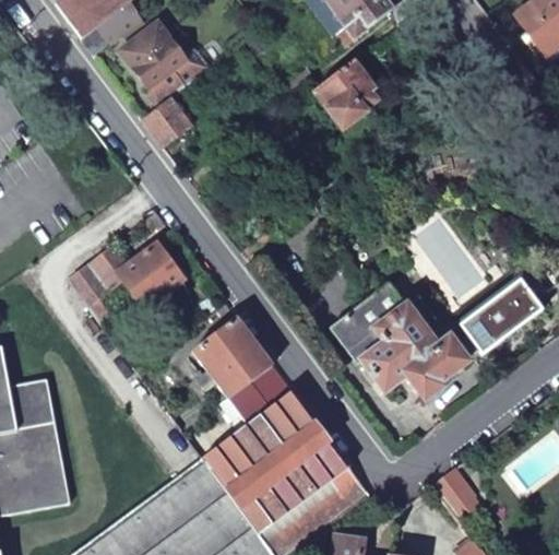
[(54,0),(70,21),(97,0),(54,0)]
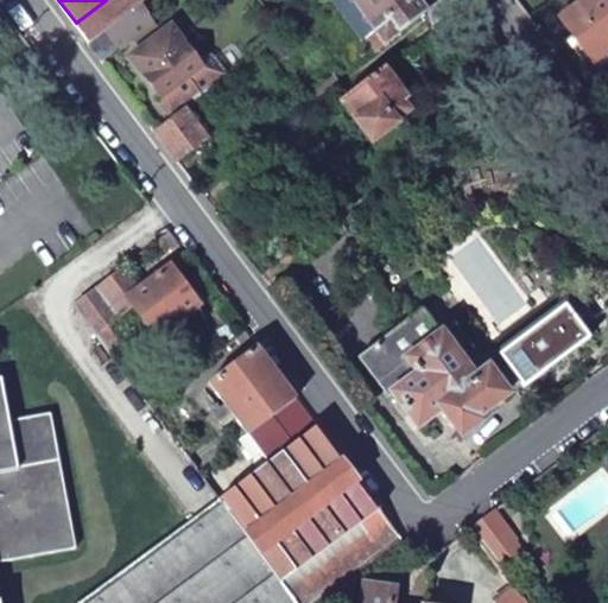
[(103,29),(139,0),(106,0),(76,23),(89,39),(103,29)]
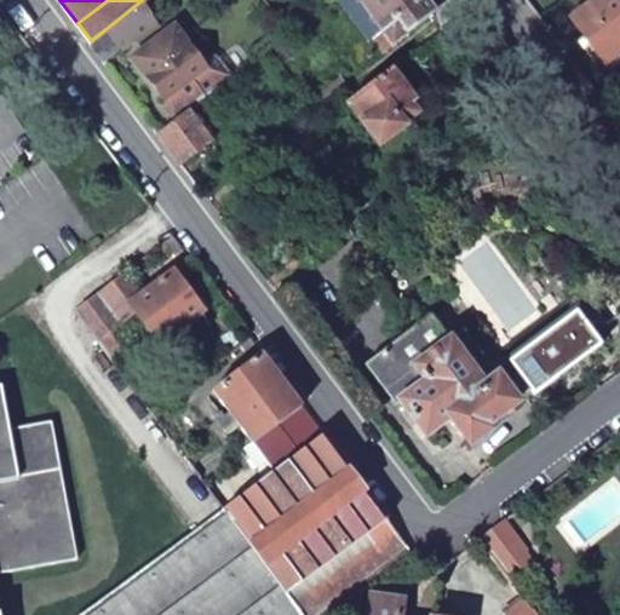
[(361,0),(394,42),(436,11),(428,0),(361,0)]
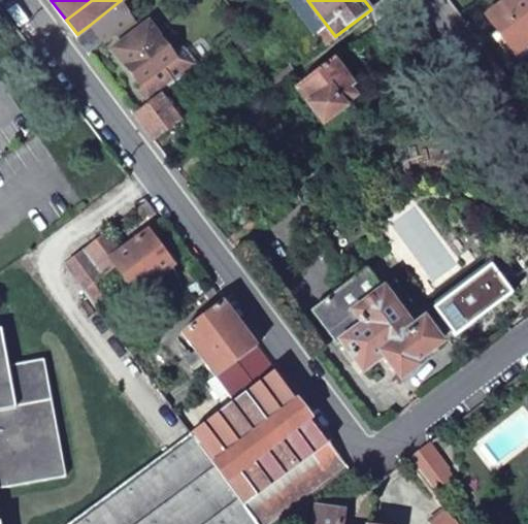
[(499,0),(486,11),(516,51),(527,40),(527,0),(499,0)]
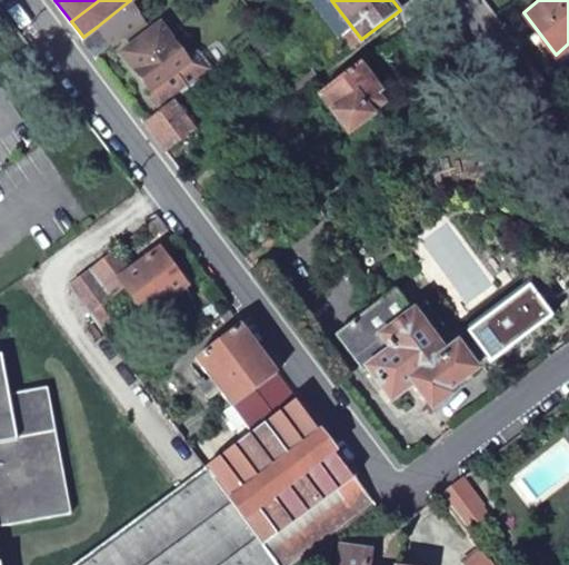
[(173,99),(191,86),(177,67),(188,59),(161,22),(123,50),(165,106),(173,99)]
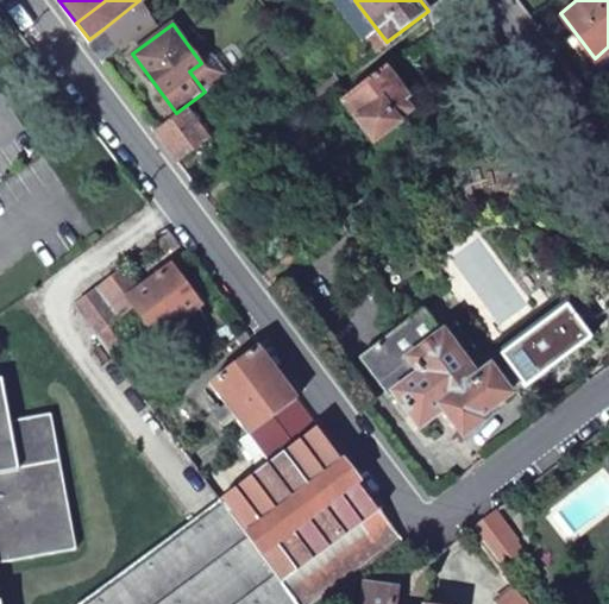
[(89,39),(101,56),(115,45),(104,29),(89,39)]
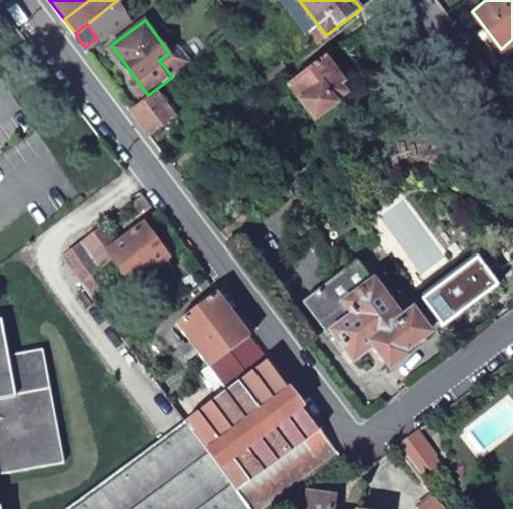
[(343,80),(324,57),(324,55),(294,78),(289,82),(290,83),(315,116),(335,101),(333,99),(345,91),(339,83),(343,80)]
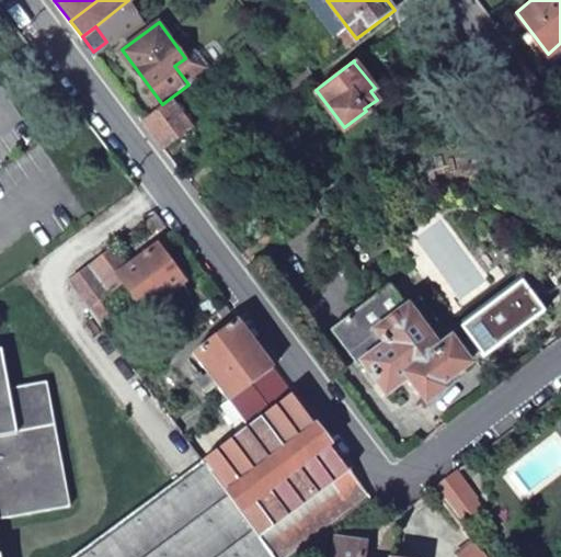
[(316,90),(321,86),(309,70),(284,91),(295,106),(316,90)]
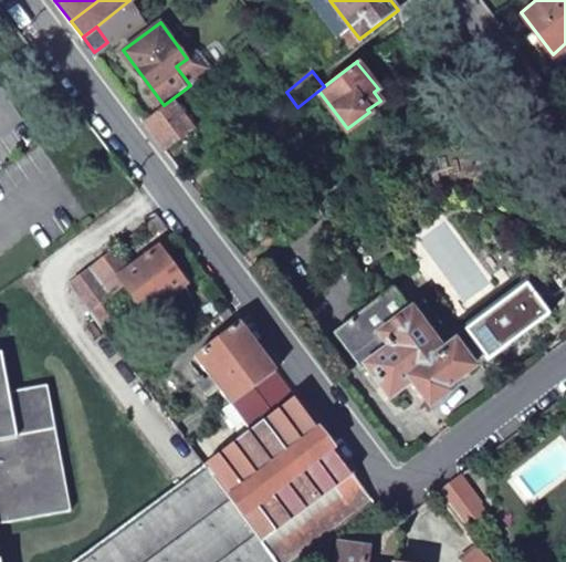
[(181,137),(195,126),(173,99),(164,105),(145,120),(173,157),(187,145),(181,137)]
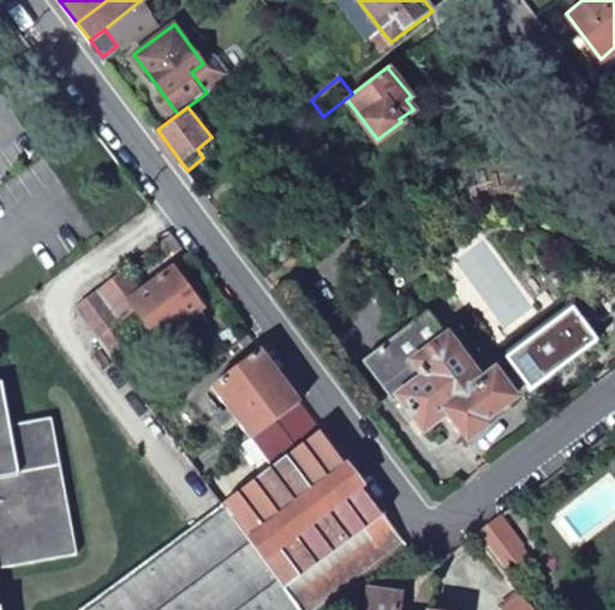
[(183,240),(175,231),(162,240),(169,250),(183,240)]
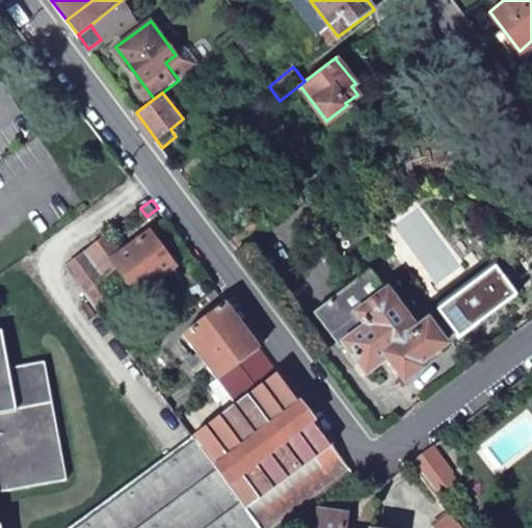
[(112,257),(99,238),(64,264),(84,290),(120,266),(137,290),(175,263),(150,230),(112,257)]
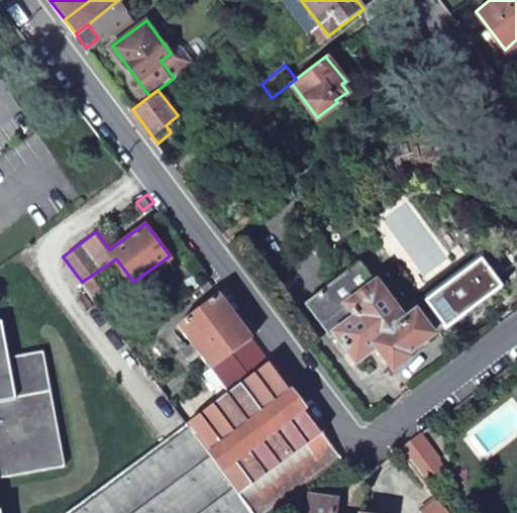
[(483,258),(424,299),(432,309),(439,318),(446,327),(504,286),(483,258)]
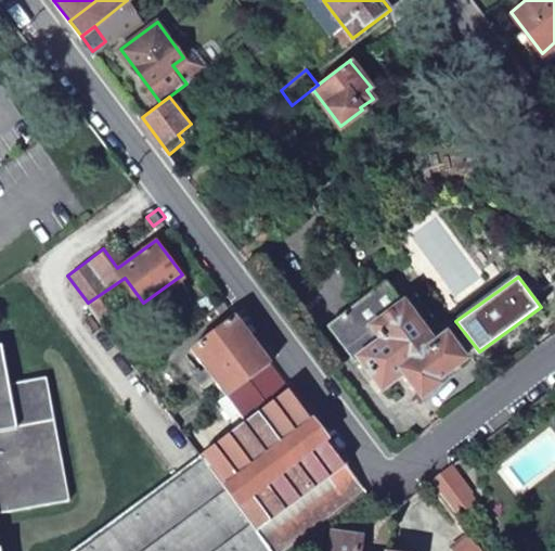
[(437,377),(464,358),(459,351),(452,342),(415,293),(404,302),(387,279),(328,322),(357,359),(360,356),(383,385),(404,370),(422,394),(439,381),(437,377)]
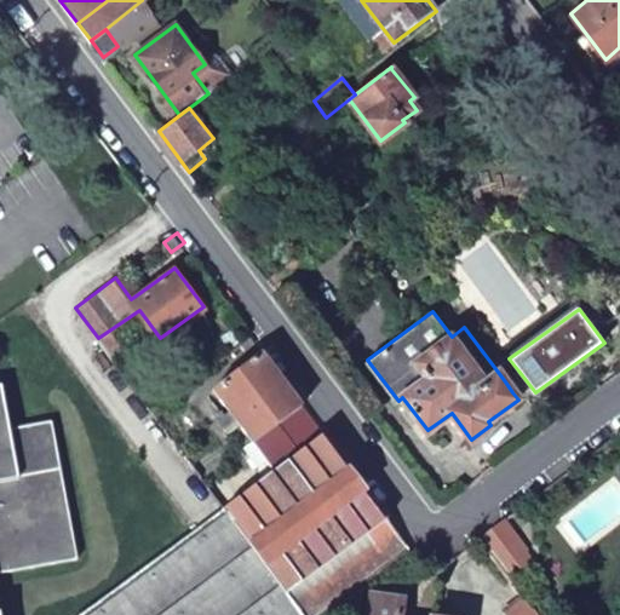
[(292,442),(298,450),(325,431),(264,350),(216,385),(231,407),(225,412),(222,404),(213,409),(224,424),(236,414),(269,458),(292,442)]
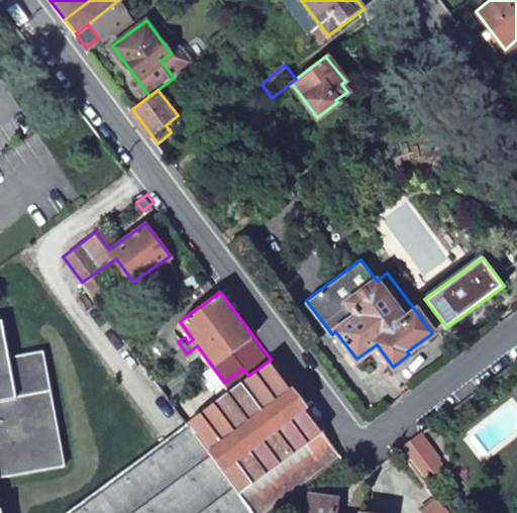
[(432,309),(421,318),(427,327),(439,318),(432,309)]
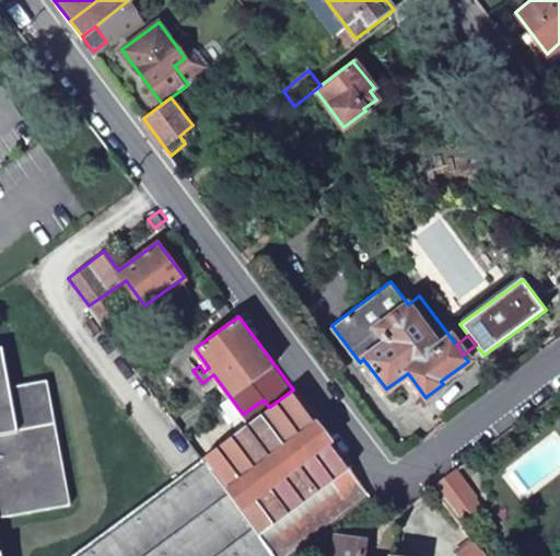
[(0,555),(0,513),(70,500),(46,377),(8,384),(1,347),(0,347),(0,555)]
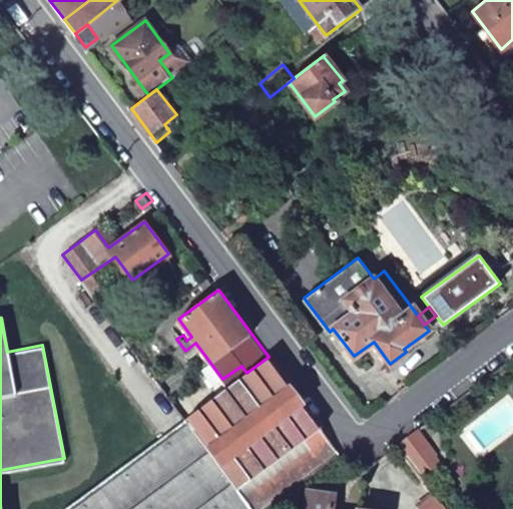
[(246,373),(184,417),(236,488),(320,427),(269,357),(246,373)]
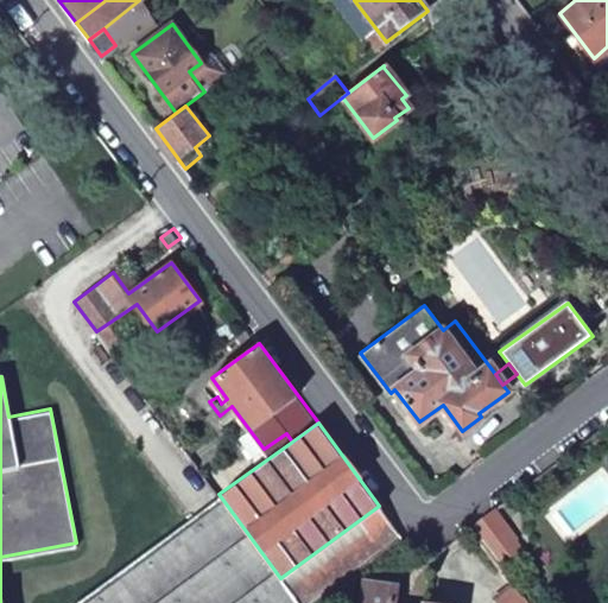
[(68,602),(298,602),(280,578),(219,494),(190,515),(68,602)]
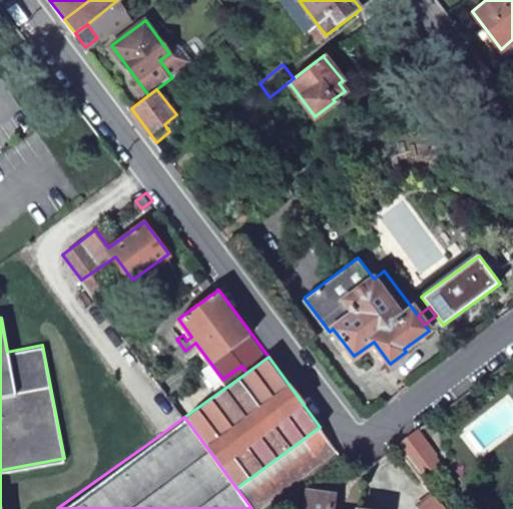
[(320,427),(236,488),(251,508),(263,508),(340,453),(320,427)]
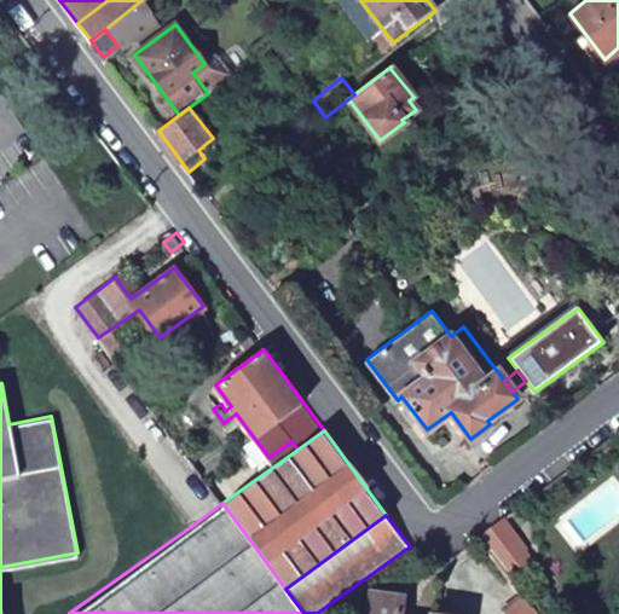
[(507,517),(480,536),(518,586),(534,574),(521,556),(531,549),(507,517)]
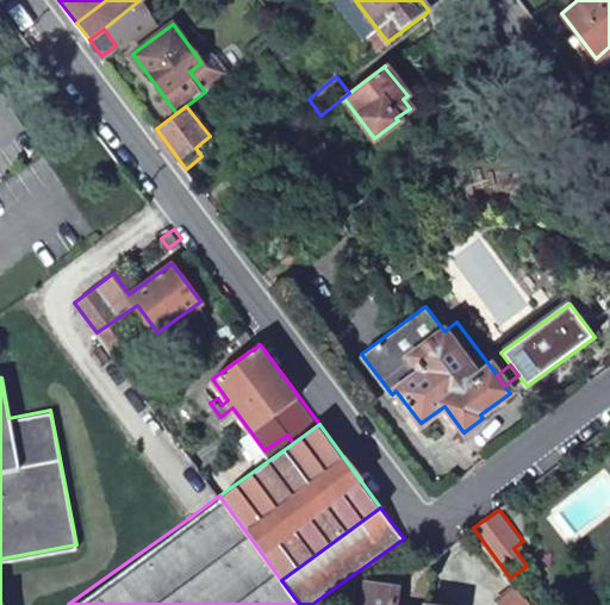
[(396,604),(399,585),(380,581),(366,593),(363,604),(396,604)]
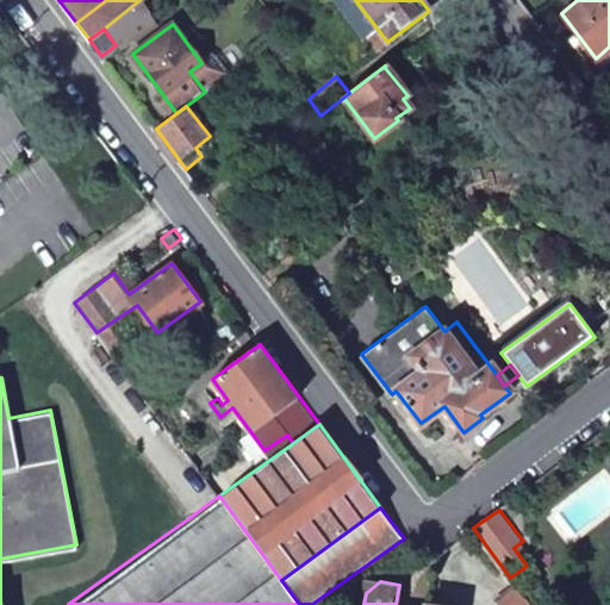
[(530,604),(517,586),(499,599),(503,604),(530,604)]
